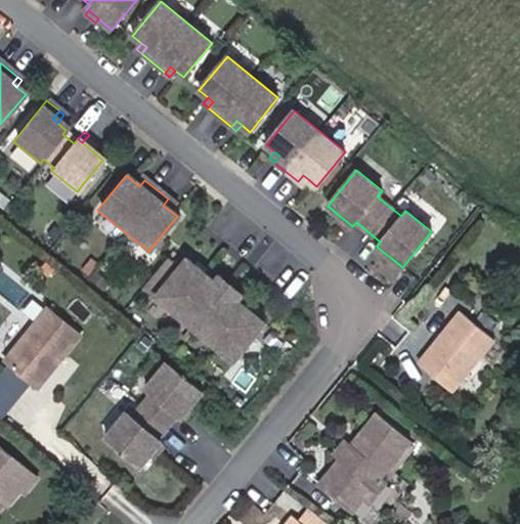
[(303,185),(308,179),(303,175),(298,181),(303,185)]
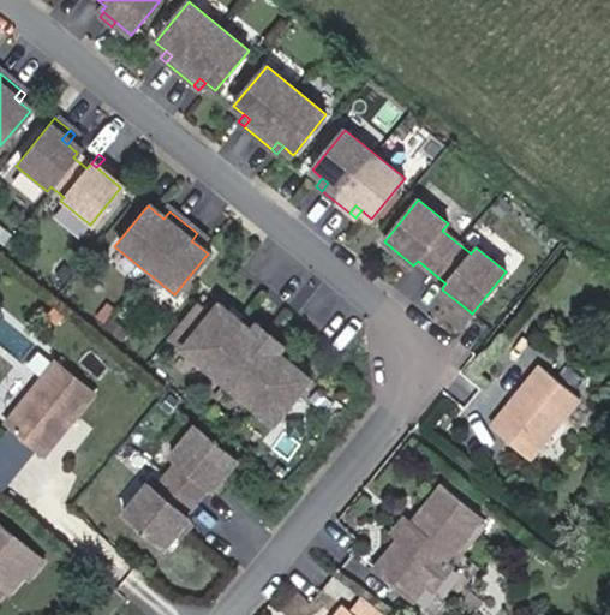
[(163,219),(169,212),(163,207),(157,214),(163,219)]
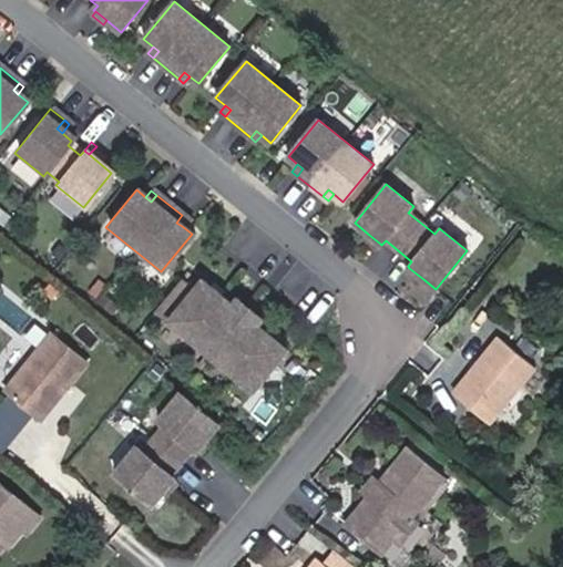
[(182,226),(187,219),(182,215),(176,223),(182,226)]
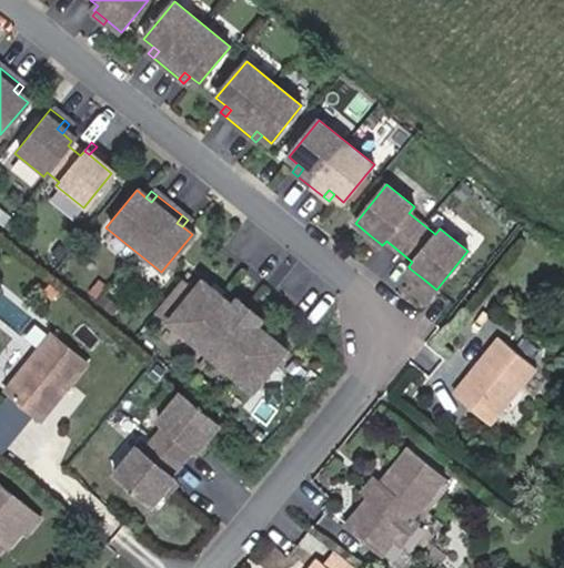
[(381,244),(370,235),(366,240),(378,249),(381,244)]
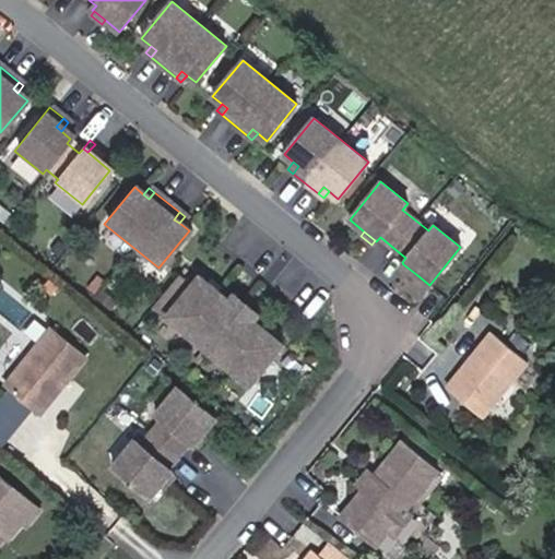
[(417,275),(403,264),(400,268),(413,278),(417,275)]
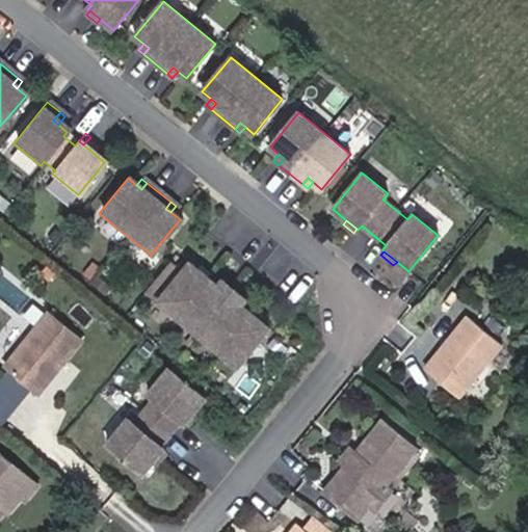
[(267,326),(239,303),(214,284),(186,262),(155,302),(232,363),(236,366),(267,326)]
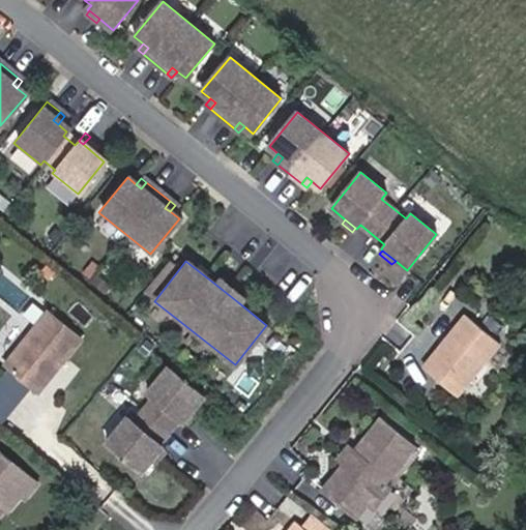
[(243,297),(217,277),(213,283),(238,302),(243,297)]
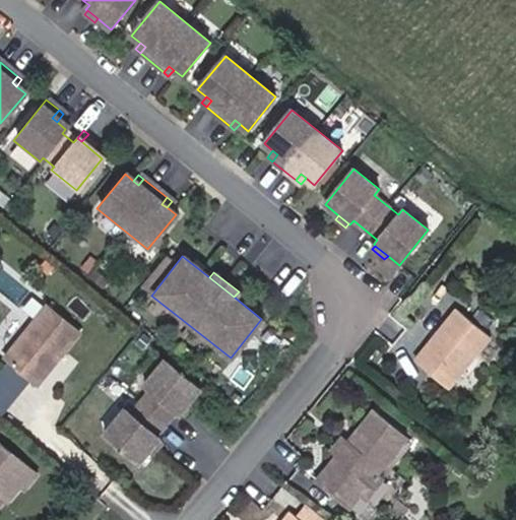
[(448,386),(490,334),(456,307),(414,360),(448,386)]
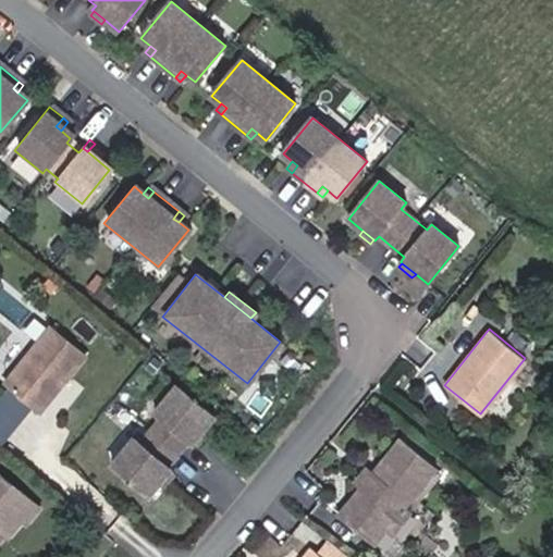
[(39,418),(84,360),(47,332),(2,390),(36,415),(39,418)]
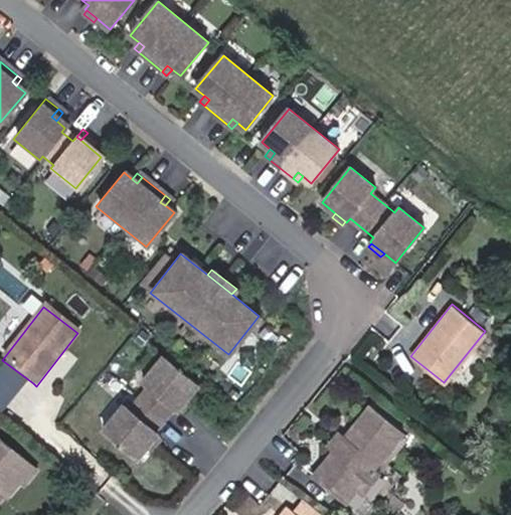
[(266,337),(272,330),(262,321),(256,328),(266,337)]
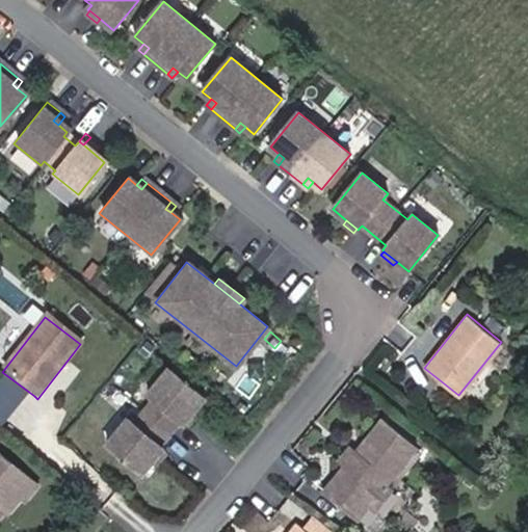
[(160,446),(180,421),(184,424),(185,423),(193,413),(205,398),(167,369),(148,396),(153,400),(134,425),(128,420),(107,446),(144,475),(153,463),(163,451),(164,449),(160,446)]
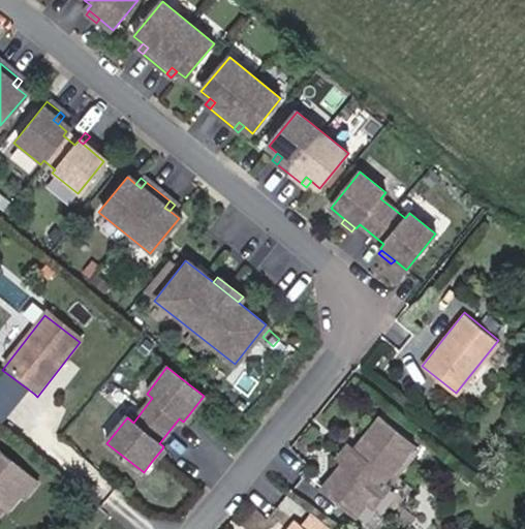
[(188,424),(196,413),(192,410),(184,421),(188,424)]
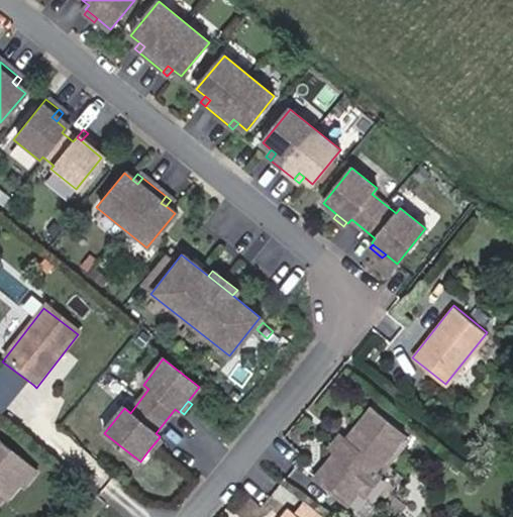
[(377,470),(405,434),(372,407),(316,477),(349,504),(361,490),(367,495),(383,475),(377,470)]
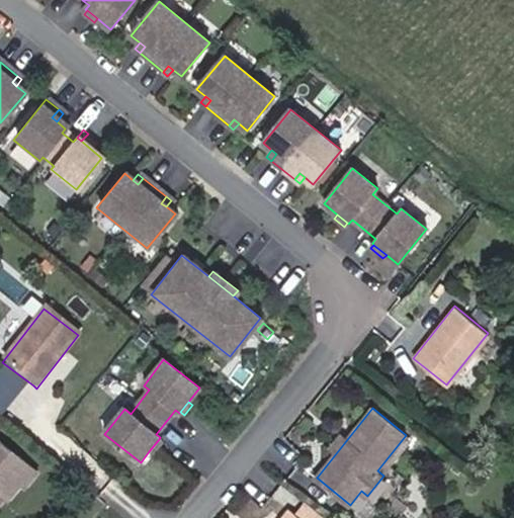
[(153,454),(163,442),(159,439),(149,451),(153,454)]
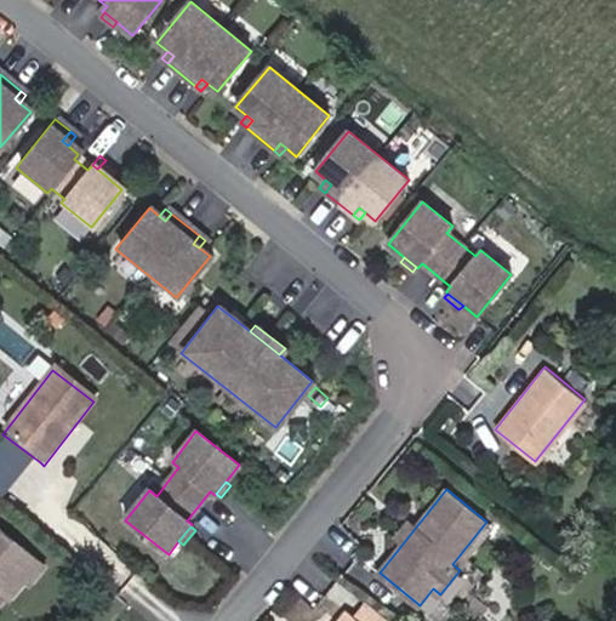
[(10,604),(26,585),(30,588),(44,571),(0,537),(0,597),(10,604)]
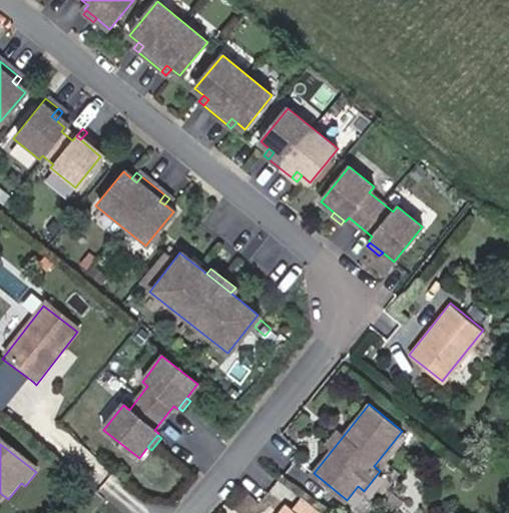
[(0,508),(8,499),(0,493),(0,508)]
